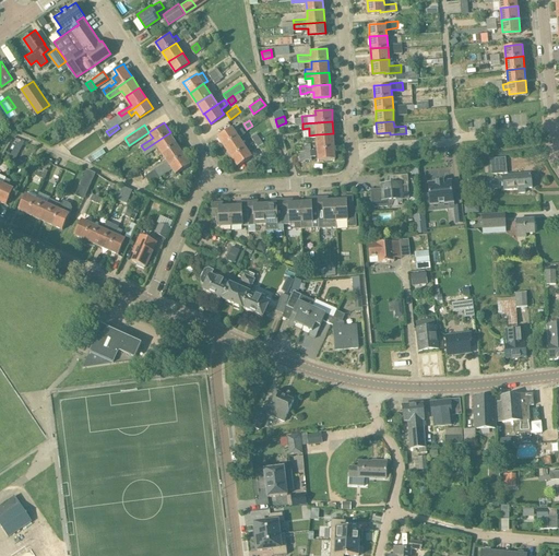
[(218,134),(225,144),(239,135),(246,131),(242,126),(236,130),(232,126),(218,134)]
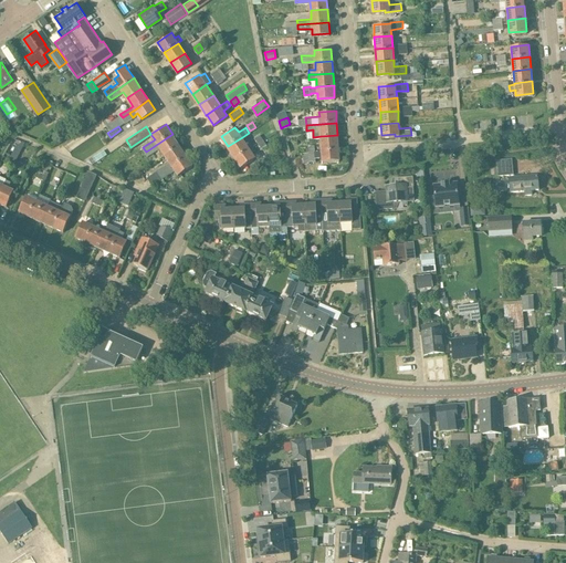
[(173,134),(146,152),(148,155),(160,147),(165,154),(179,144),(173,134)]
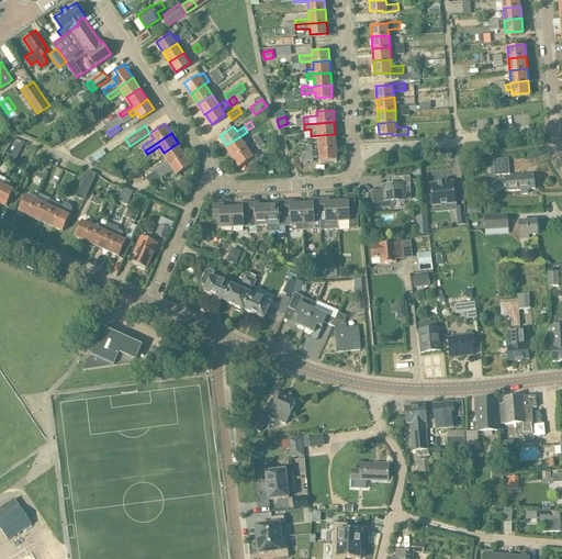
[(335,134),(318,135),(319,147),(336,146),(335,134)]
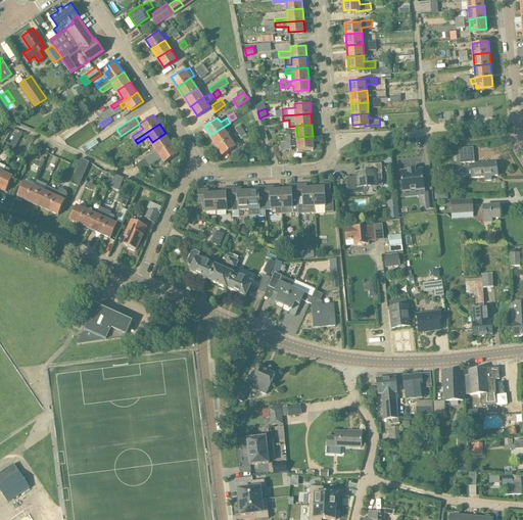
[(9,141),(15,144),(22,129),(16,126),(9,141)]
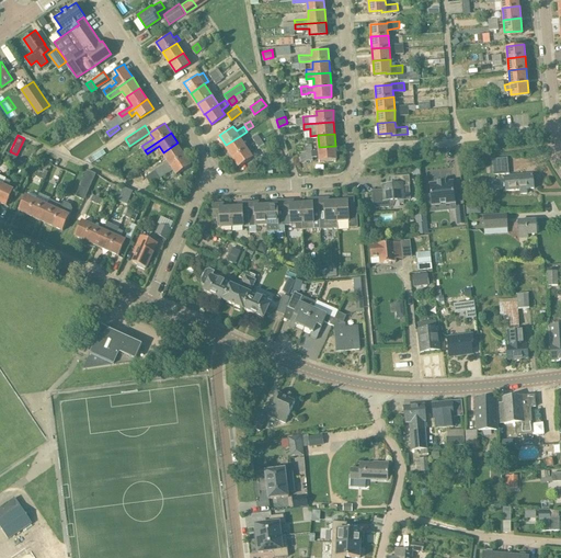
[(240,136),(226,145),(232,155),(250,143),(245,137),(242,139),(240,136)]
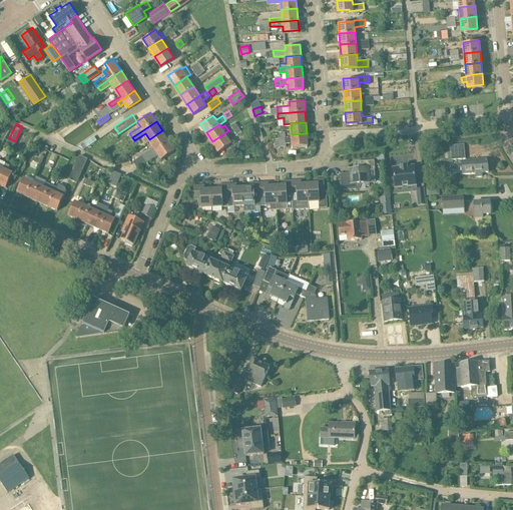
[(142,153),(133,159),(135,162),(136,163),(138,166),(147,160),(144,157),(156,149),(169,140),(168,140),(162,130),(149,139),(153,146),(142,153)]
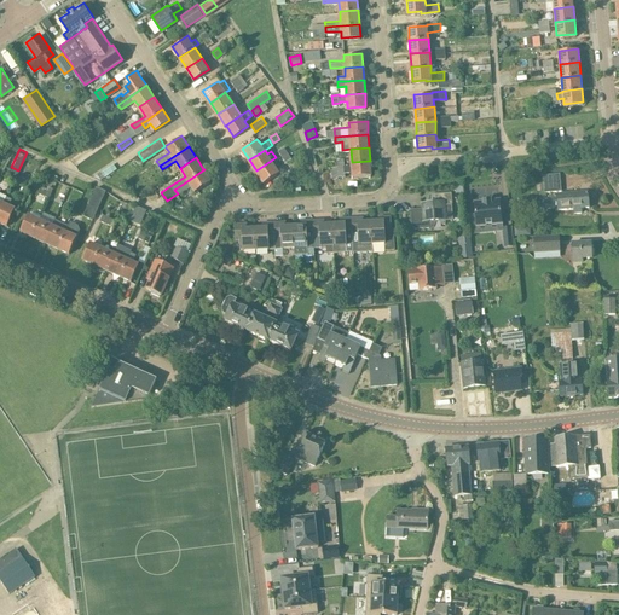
[(276,157),(256,170),(264,181),(279,172),(276,166),(279,162),(276,157)]
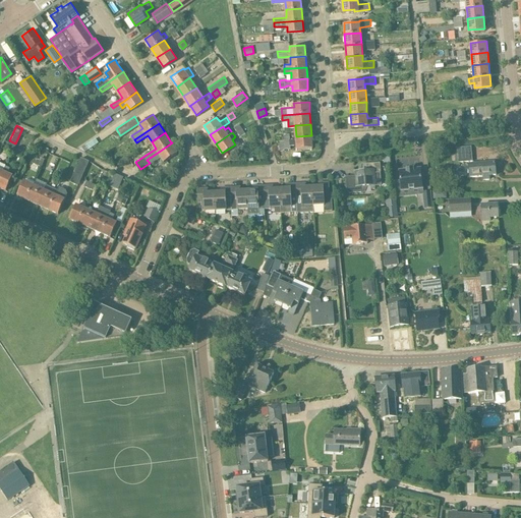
[(296,137),(290,137),(290,144),(293,144),(293,142),(296,142),(296,144),(296,148),(312,147),(311,135),(296,136),(296,137)]
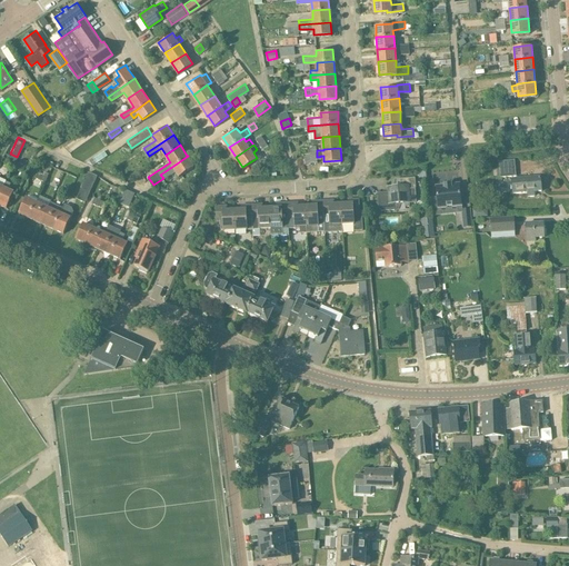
[(310,151),(305,151),(306,161),(317,160),(317,157),(317,150),(310,151)]
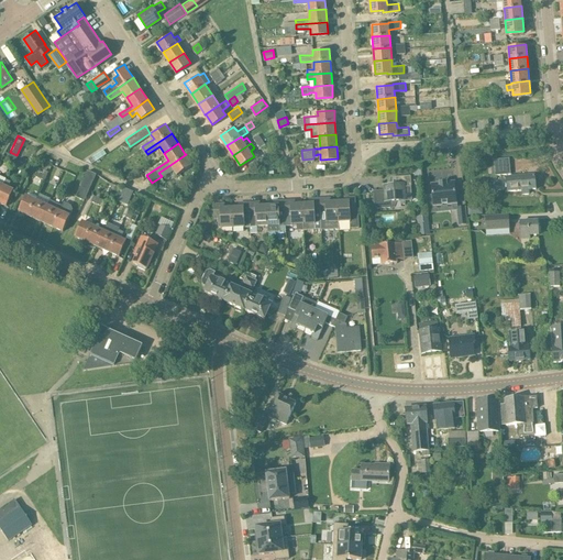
[(172,164),(158,173),(162,176),(174,167),(177,174),(191,164),(186,154),(172,164)]
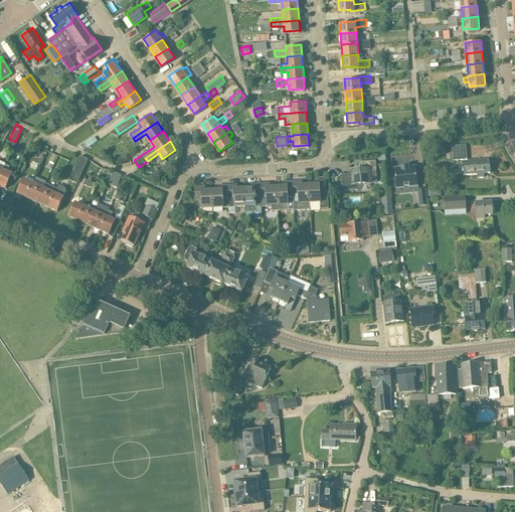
[(467,149),(453,150),(454,158),(468,157),(467,149)]
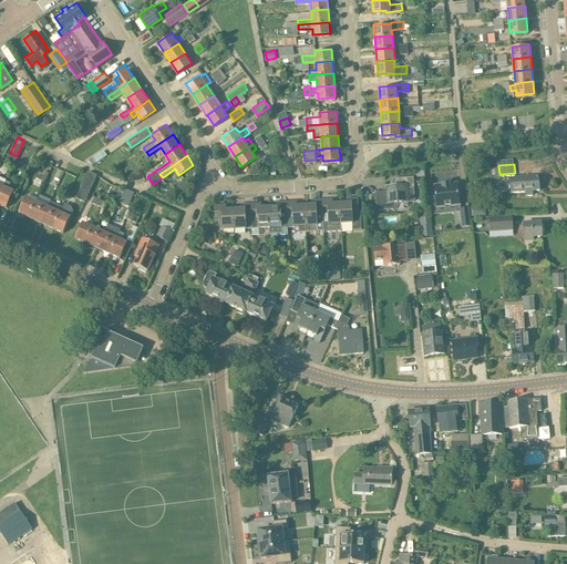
[(90,171),(82,186),(90,191),(96,174),(90,171)]
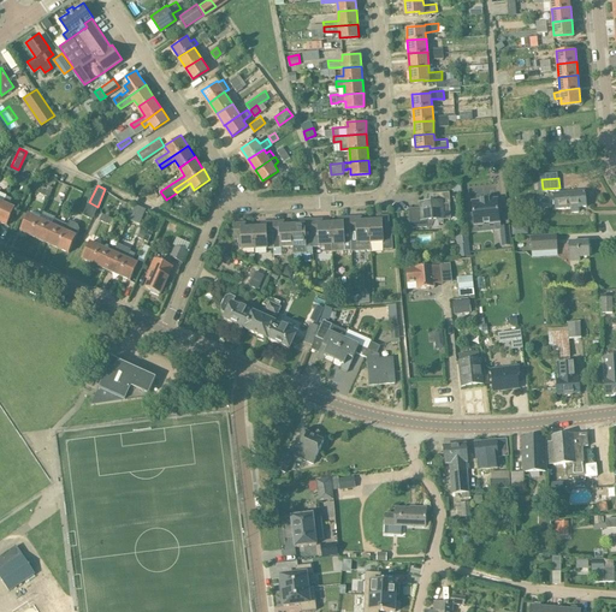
[(554,190),(556,207),(572,206),(572,209),(579,209),(580,205),(586,203),(585,188),(554,190)]
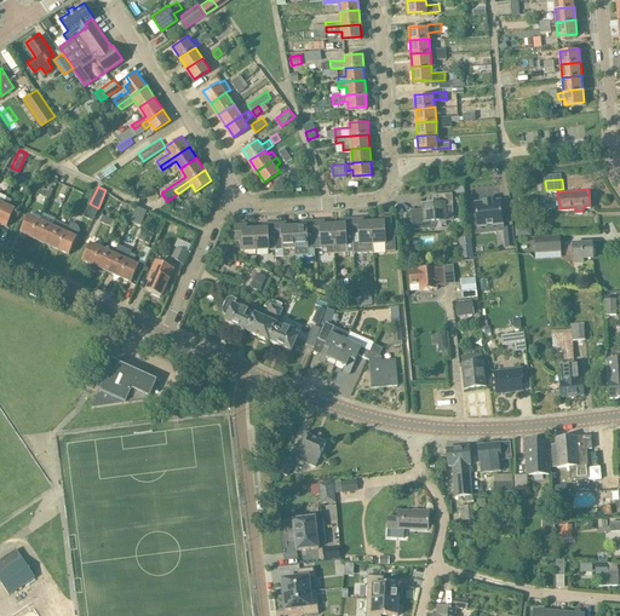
[(423,207),(412,208),(413,220),(413,226),(431,225),(430,219),(442,218),(442,222),(447,222),(446,218),(454,217),(452,191),(432,193),(432,201),(423,201),(423,203),(423,207)]
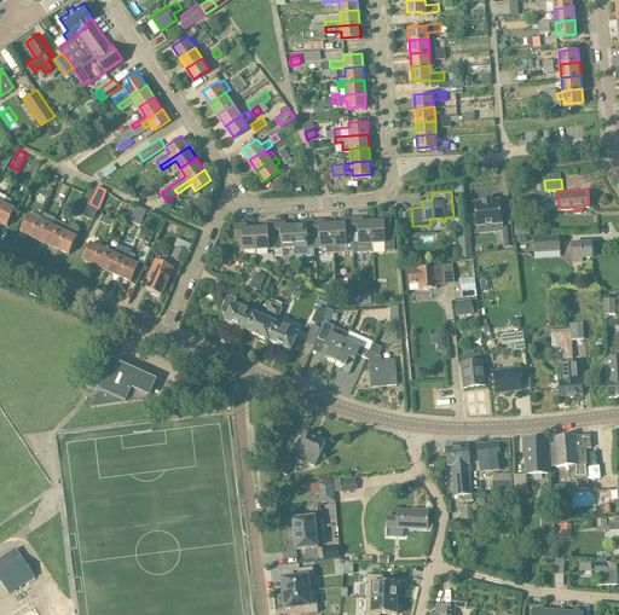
[(7,195),(0,209),(0,219),(7,224),(15,207),(10,203),(12,197),(7,195)]
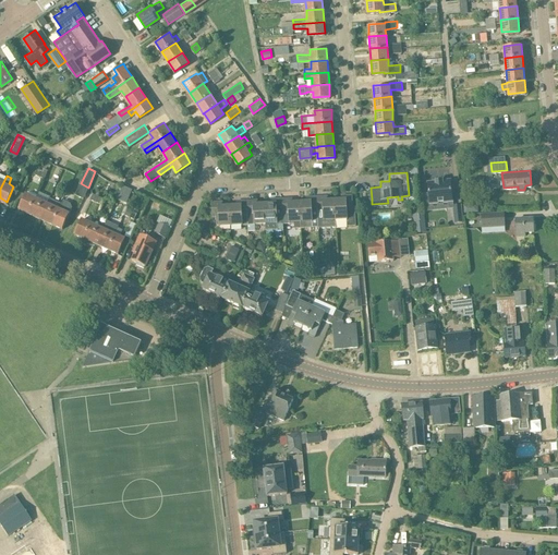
[(436,179),(427,180),(429,201),(452,198),(450,178),(443,179),(441,178),(436,178),(436,179)]
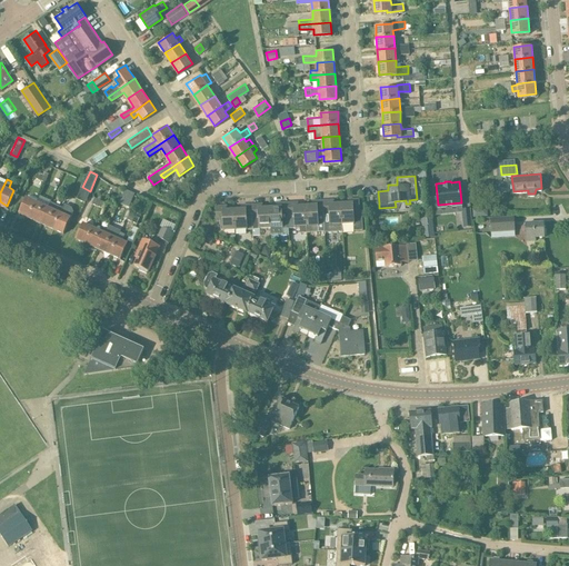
[(120,187),(116,195),(121,197),(125,188),(120,186),(120,187)]
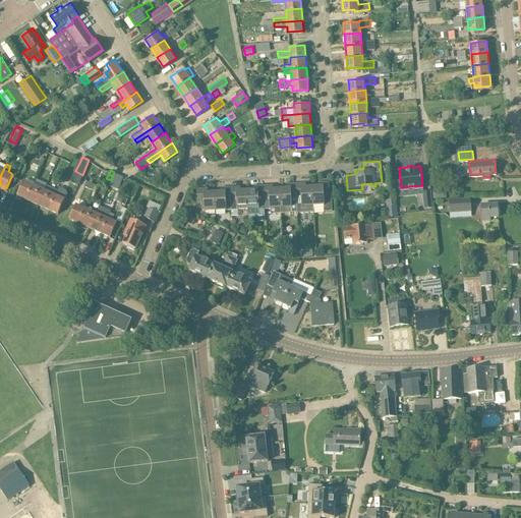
[(114,172),(111,180),(110,183),(118,186),(123,176),(114,172)]
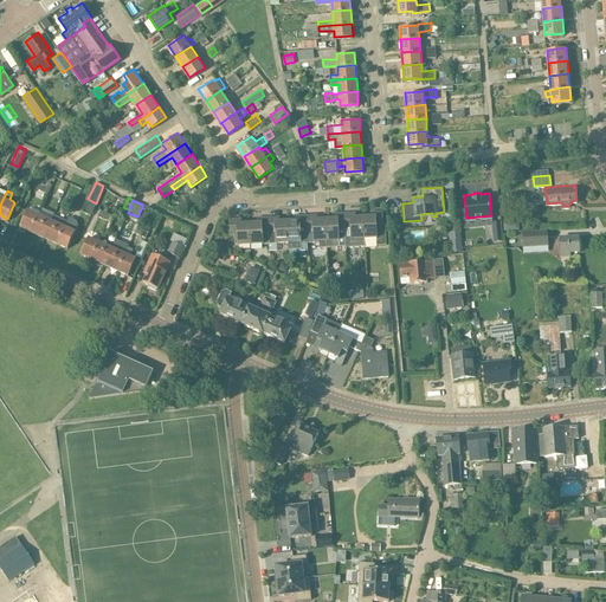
[(20,225),(32,230),(40,213),(27,208),(20,225)]
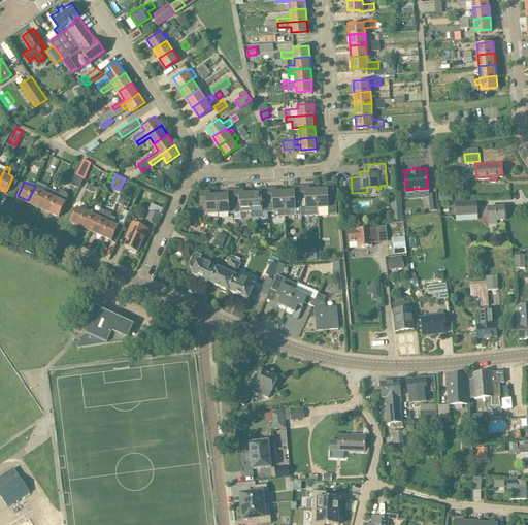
[(323,187),(317,187),(318,212),(318,214),(327,214),(328,212),(337,211),(336,193),(334,193),(333,182),(323,183),(323,187)]
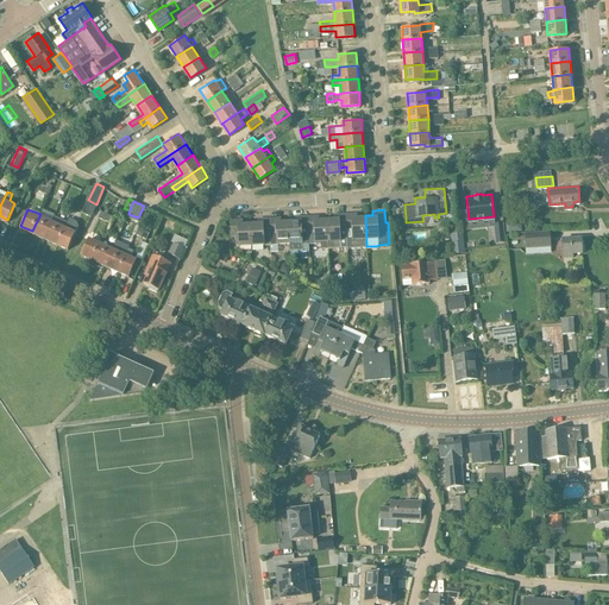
[(358,210),(346,212),(346,228),(347,246),(366,245),(365,215),(358,216),(358,210)]
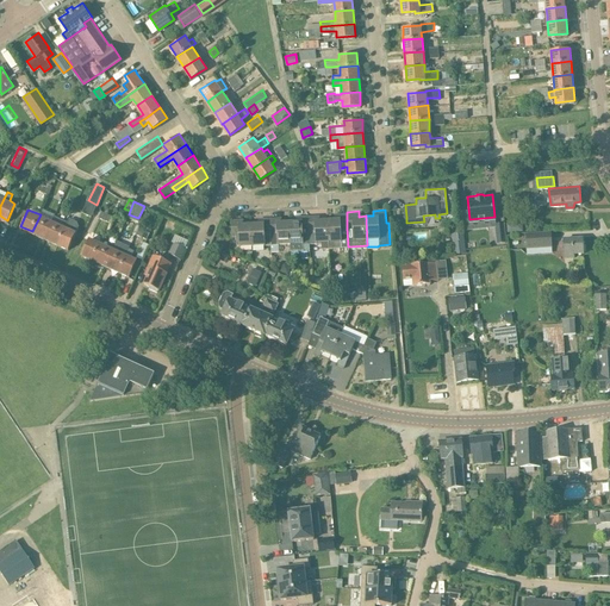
[(331,218),(327,218),(328,239),(329,239),(341,239),(341,229),(347,229),(347,212),(331,212),(331,218)]
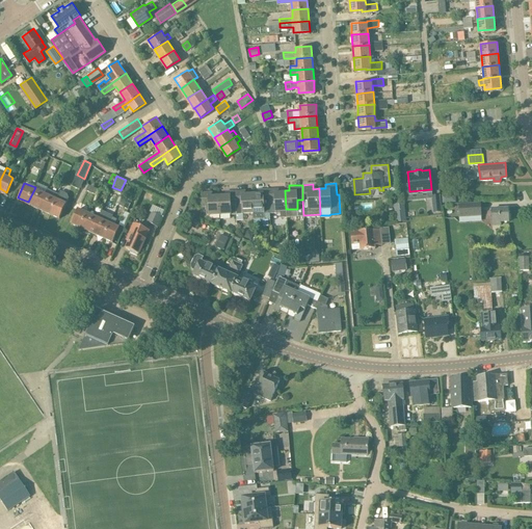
[(46,192),(40,207),(50,212),(58,192),(59,191),(48,186),(45,191),(46,192)]
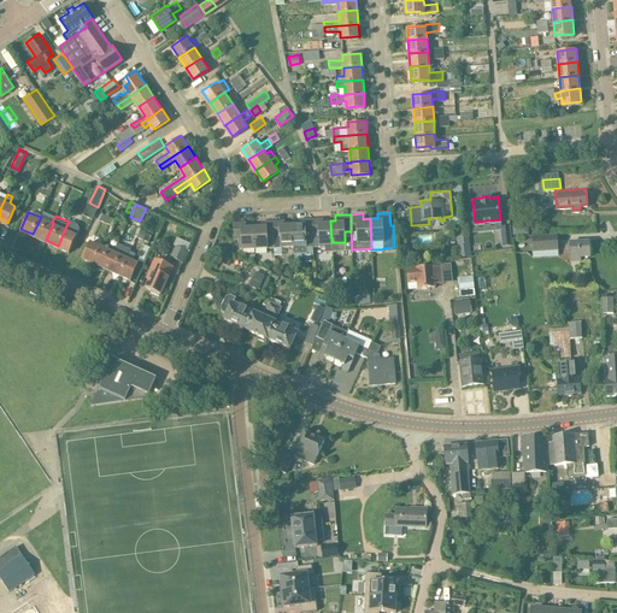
[(324,216),(312,217),(313,243),(319,243),(325,243),(325,249),(333,249),(333,242),(331,242),(330,220),(324,222),(324,216)]
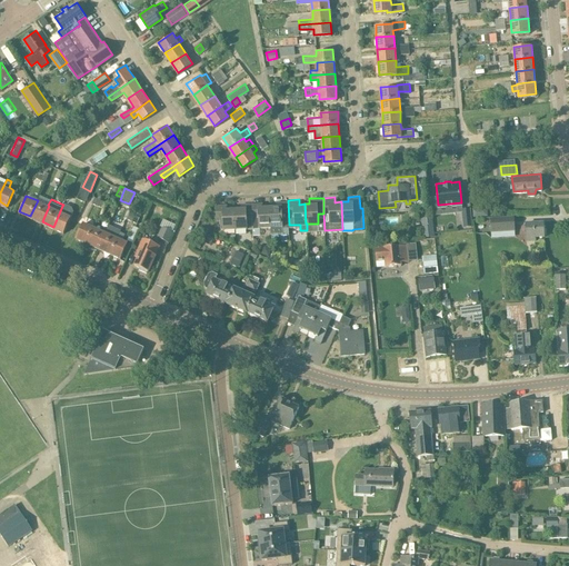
[(38,200),(30,216),(42,221),(49,206),(48,205),(38,200)]
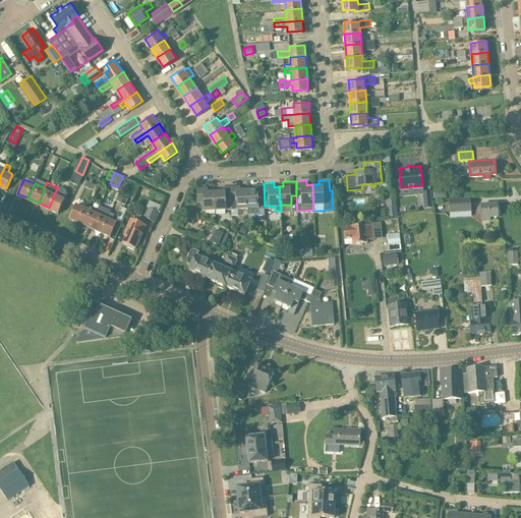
[(253,187),(247,188),(248,207),(248,213),(258,212),(258,207),(258,206),(265,206),(264,183),(253,183),(253,187)]
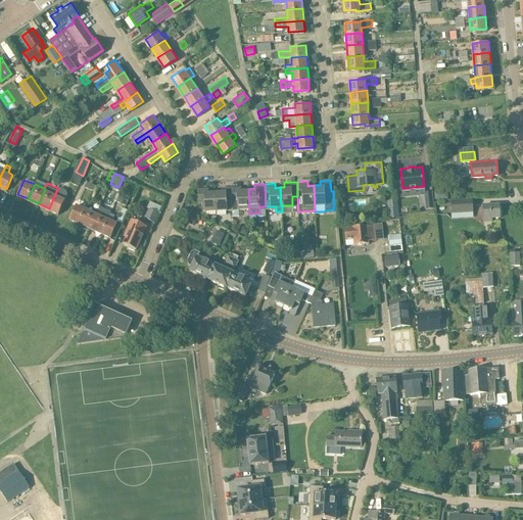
[(222,190),(216,190),(217,209),(227,208),(233,208),(232,185),(222,186),(222,190)]
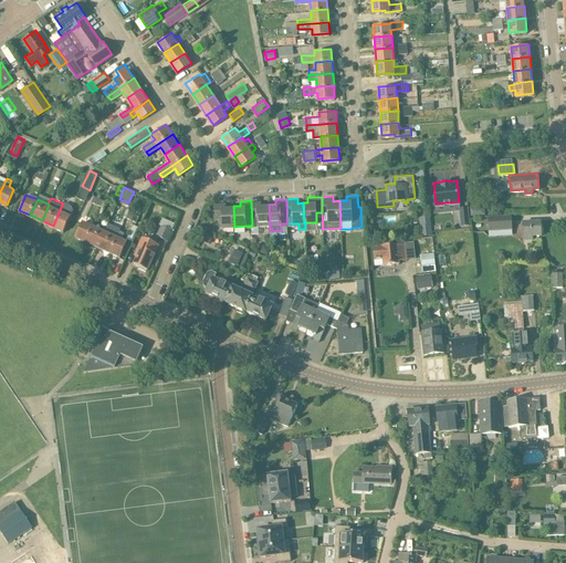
[(262,200),(251,200),(252,226),(270,225),(269,205),(262,205),(262,200)]
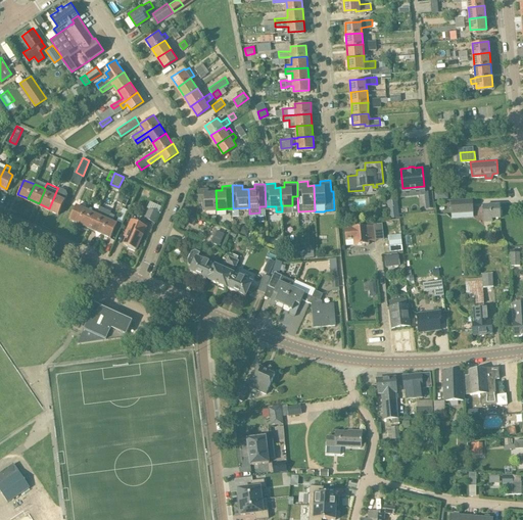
[(59,186),(57,189),(49,208),(58,213),(65,198),(64,197),(67,190),(59,186)]
